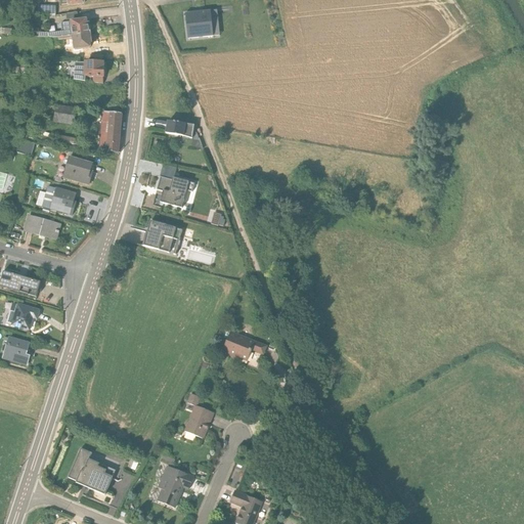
[(54,4),(66,3),(64,0),(40,0),(40,4),(36,5),(36,14),(54,13),(54,4)]
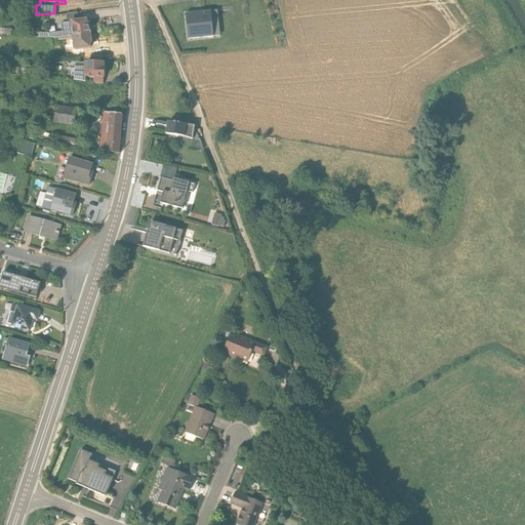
[(216,8),(185,12),(188,37),(213,34),(212,33),(219,32),(216,8)]
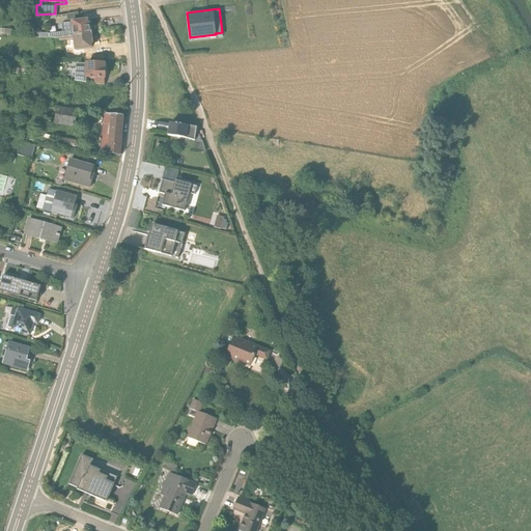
[(70,20),(79,19),(78,10),(65,12),(66,22),(70,21),(70,20)]
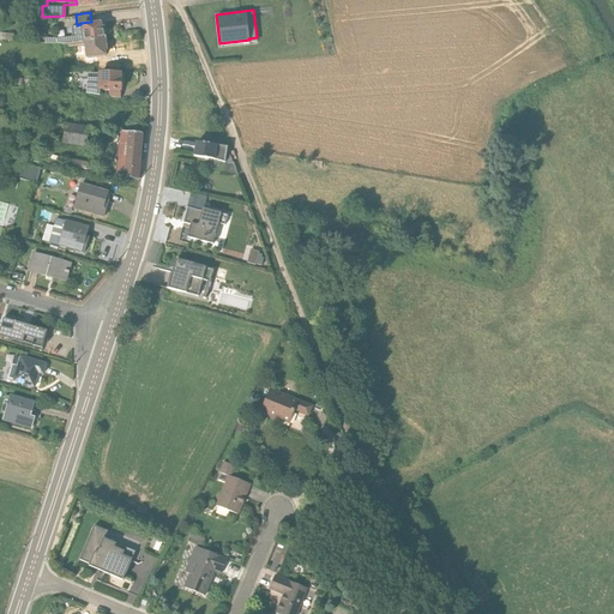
[(83,41),(106,37),(103,25),(101,25),(101,20),(91,22),(80,23),(80,24),(83,41)]
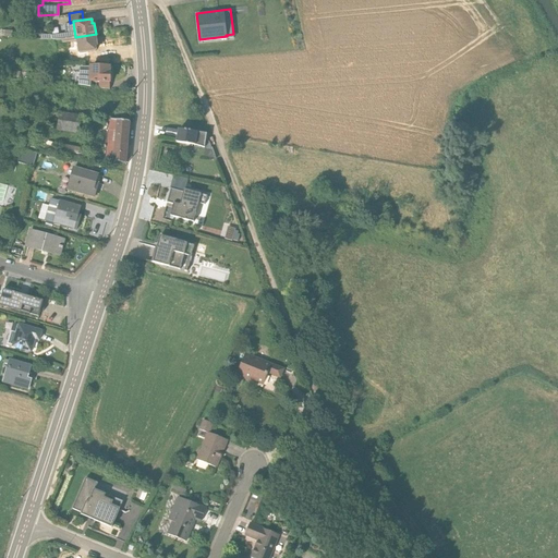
[(75,37),(73,22),(70,23),(65,23),(68,32),(49,34),(49,36),(39,36),(39,38),(61,39),(75,37)]
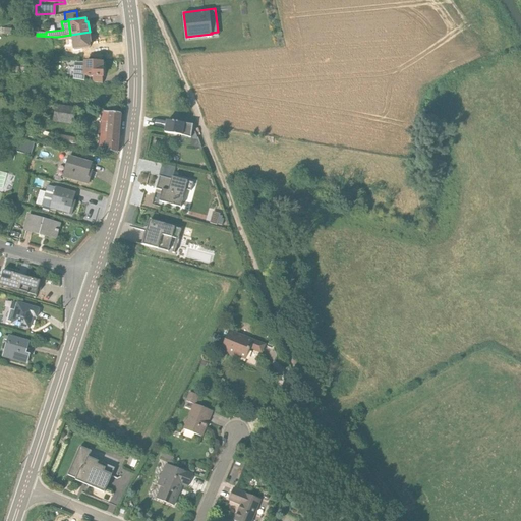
[(70,35),(72,49),(90,47),(89,43),(91,42),(90,32),(70,35)]
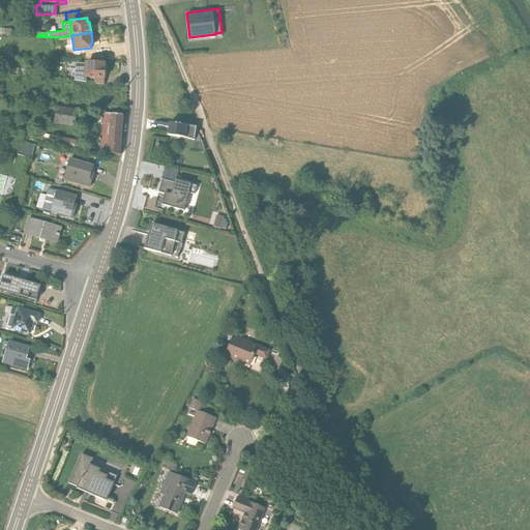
[(84,78),(84,62),(67,62),(66,76),(70,77),(70,81),(84,82),(84,78)]
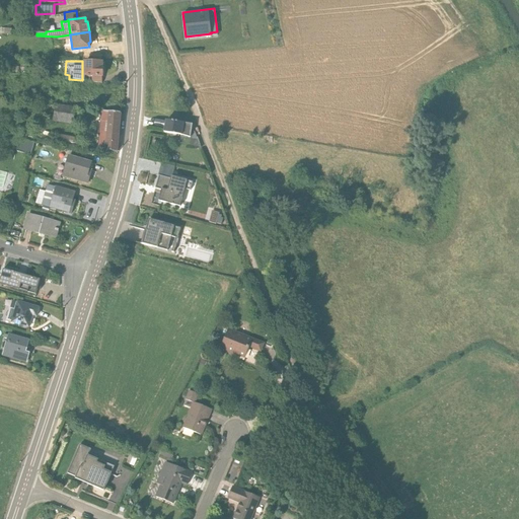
[(102,76),(102,61),(82,61),(82,76),(91,76),(100,76),(102,76)]
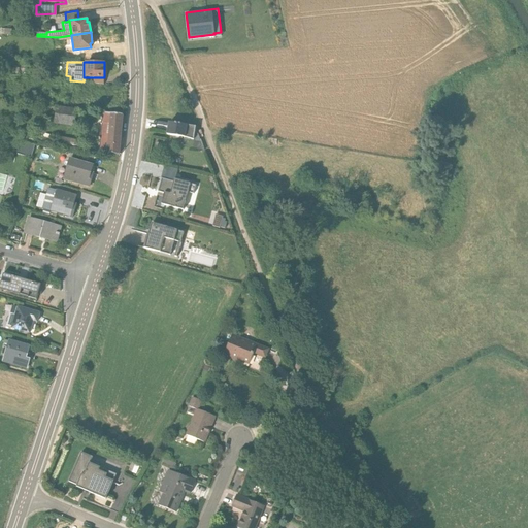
[(54,124),(75,128),(78,113),(57,109),(54,124)]
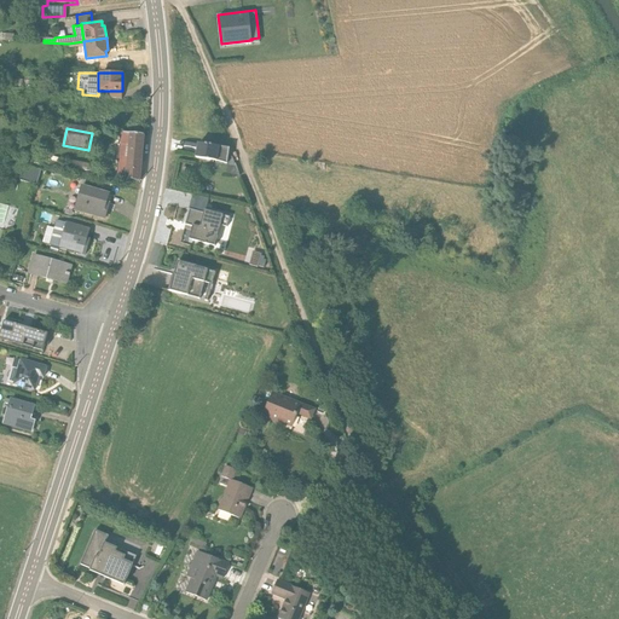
[(116,179),(139,181),(144,136),(122,132),(116,179)]
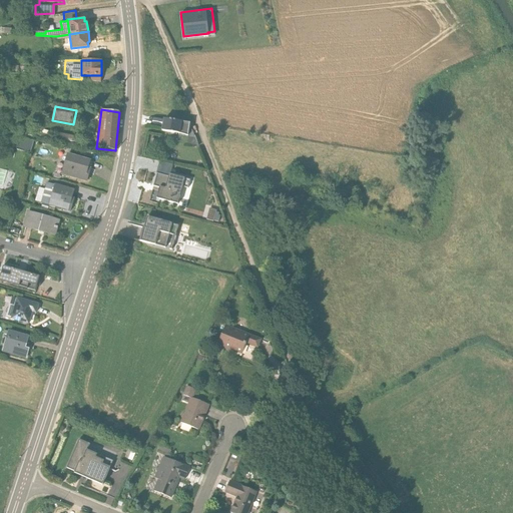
[(188,120),(162,116),(160,130),(177,133),(177,139),(195,142),(192,134),(187,133),(188,120)]
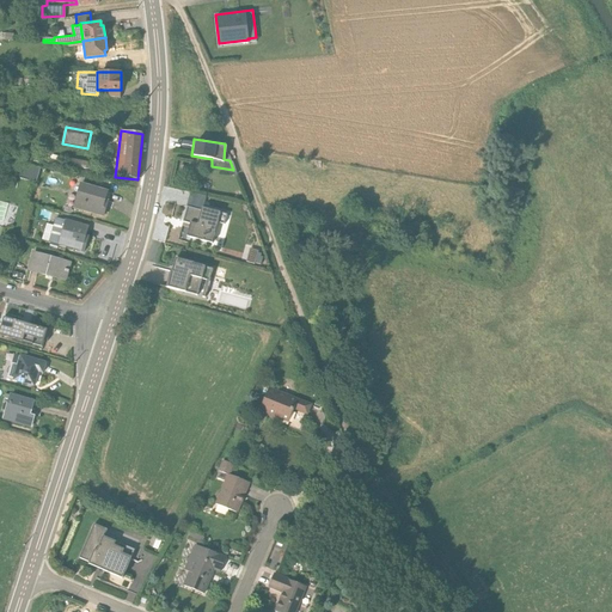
[(90,169),(91,159),(74,157),(73,165),(90,169)]
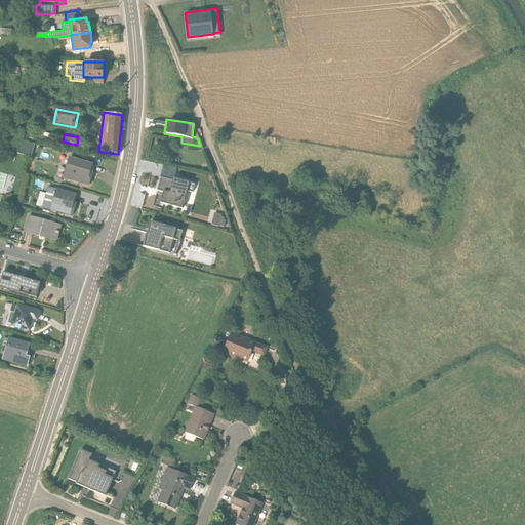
[(19,151),(33,154),(36,143),(23,139),(19,151)]
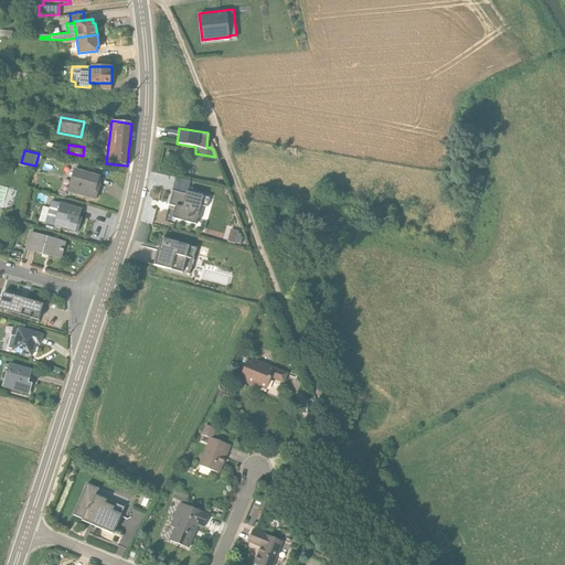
[(66,193),(95,202),(100,187),(97,185),(99,177),(74,169),(66,193)]
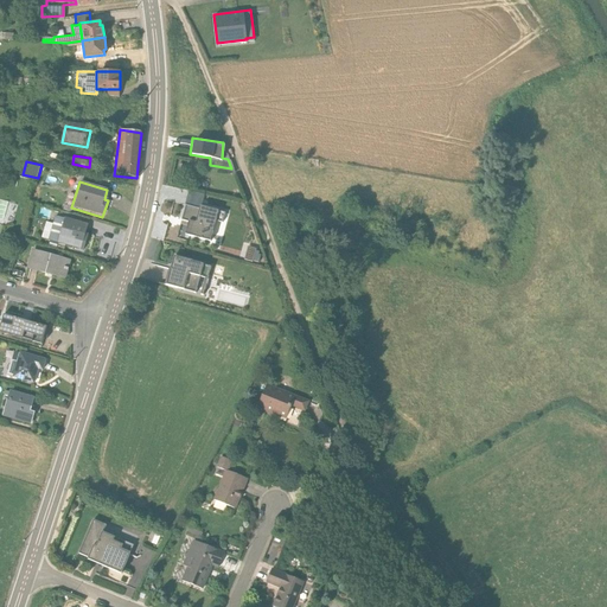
[(189,223),(186,234),(210,240),(217,213),(185,205),(181,221),(189,223)]
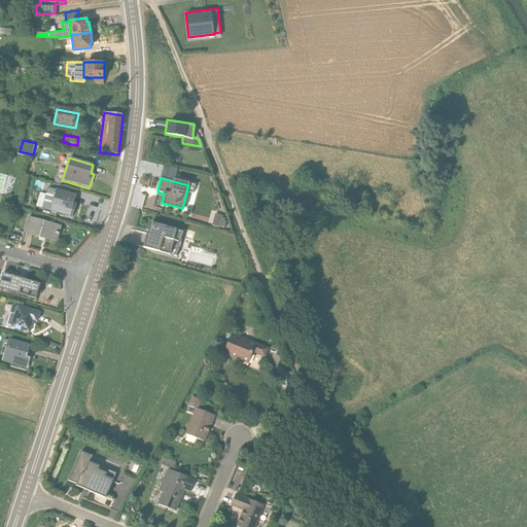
[(56,190),(49,212),(72,218),(76,204),(74,204),(76,197),(56,190)]
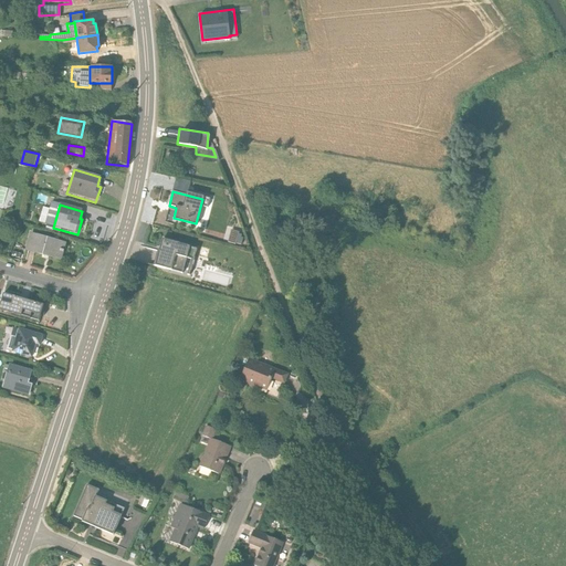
[(24,251),(61,262),(65,244),(30,233),(24,251)]
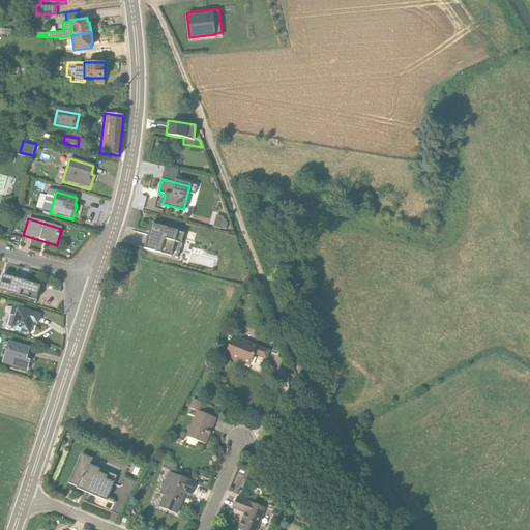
[(183,234),(152,225),(145,248),(171,256),(175,241),(181,243),(183,234)]
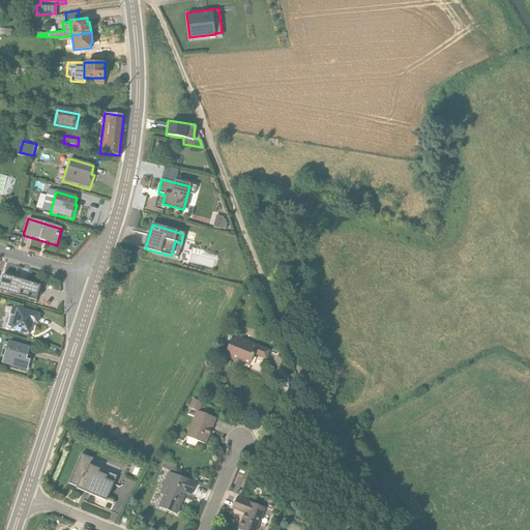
[(1,285),(0,287),(0,290),(20,296),(21,291),(37,295),(39,286),(3,275),(1,285)]
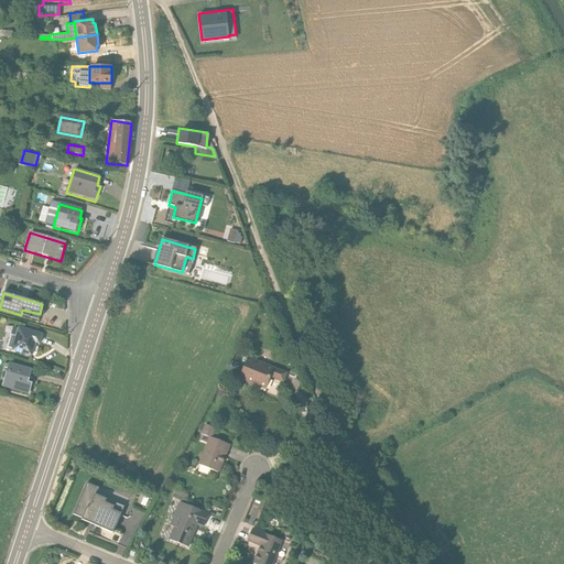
[(11,351),(32,357),(35,344),(40,345),(43,334),(19,327),(11,351)]
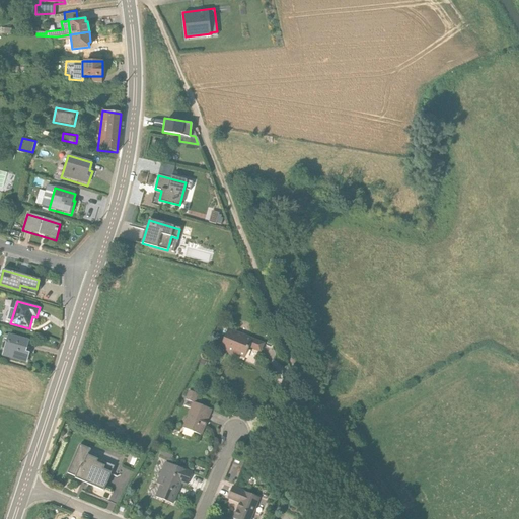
[(261,353),(264,344),(227,329),(220,349),(243,358),(248,348),(261,353)]
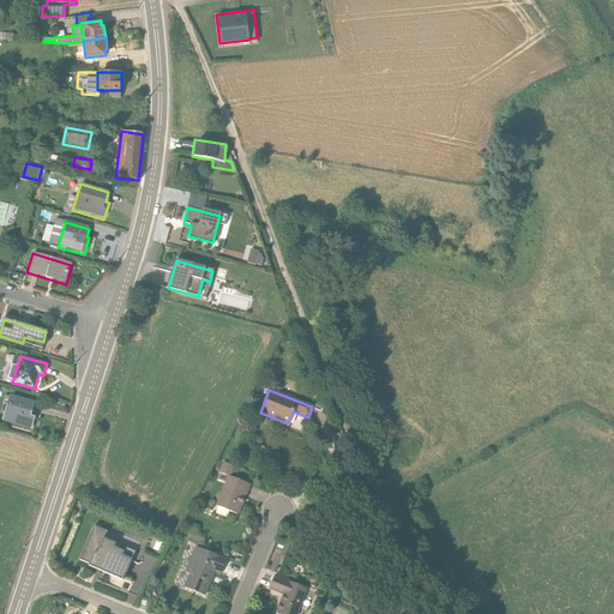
[(10,396),(1,422),(31,431),(35,417),(30,416),(34,403),(10,396)]
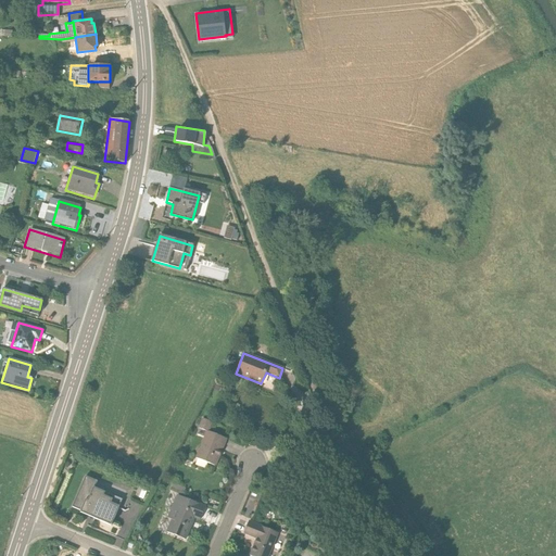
[(226,439),(206,431),(196,458),(216,466),(226,439)]
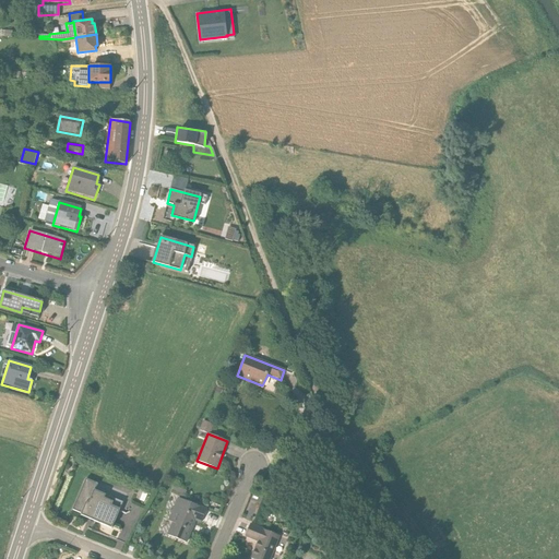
[(96,485),(84,479),(72,508),(71,511),(93,520),(111,527),(122,502),(94,490),(96,485)]
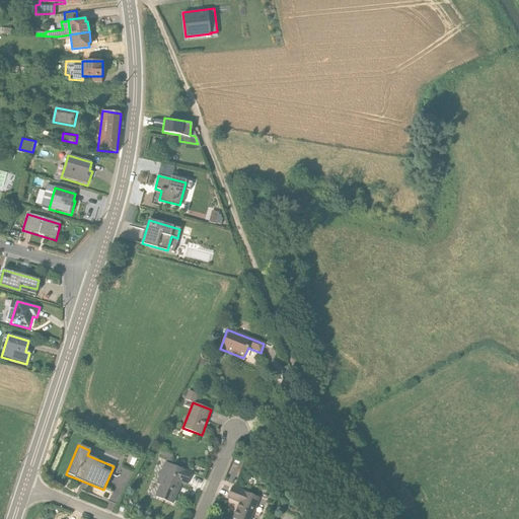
[(159,485),(154,497),(173,504),(181,485),(186,486),(191,472),(163,462),(155,483),(159,485)]
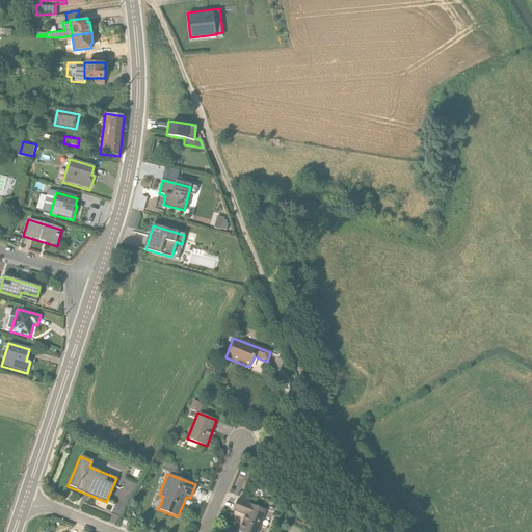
[(238,531),(239,531),(257,531),(265,510),(238,500),(233,511),(244,515),(238,531)]
